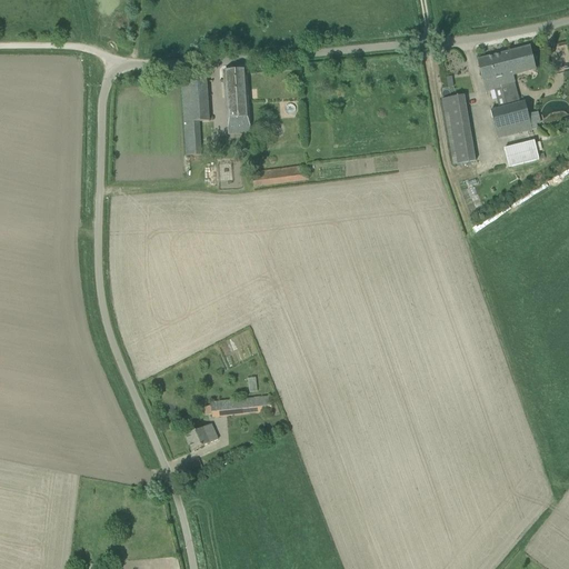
[(555,50),(560,59),(563,57),(562,55),(568,51),(565,45),(555,50)]
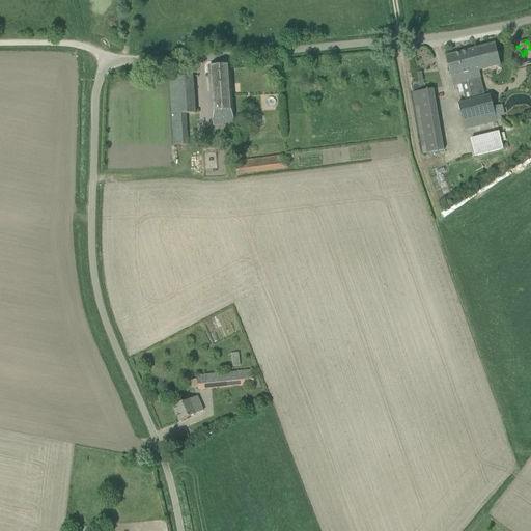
[(500,65),(495,46),(469,52),(471,61),(465,62),(467,71),(465,71),(468,83),(480,79),(479,71),(500,65)]
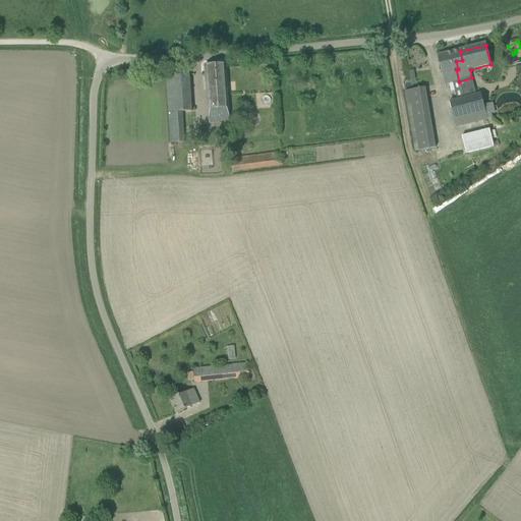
[(462,60),(460,51),(438,56),(445,84),(459,81),(456,69),(458,69),(456,61),(462,60)]
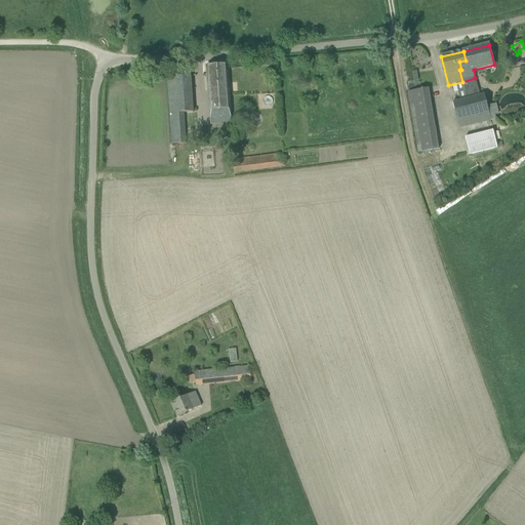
[(232,124),(228,66),(207,67),(211,125),(232,124)]
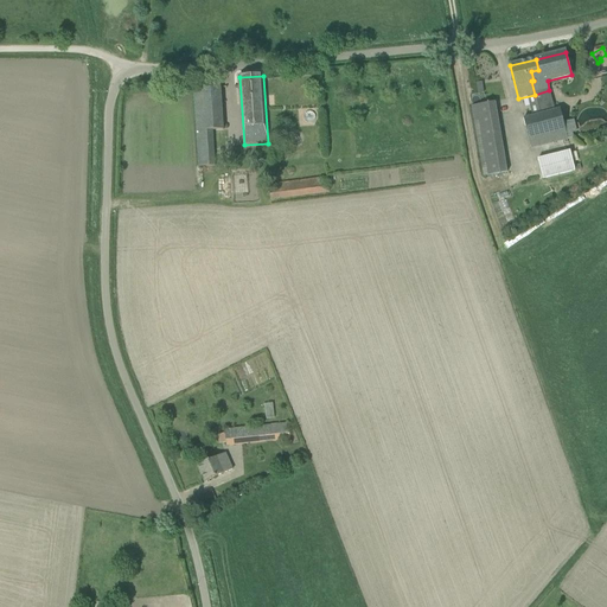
[(221,88),(193,89),(197,141),(213,140),(213,131),(224,131),(221,88)]
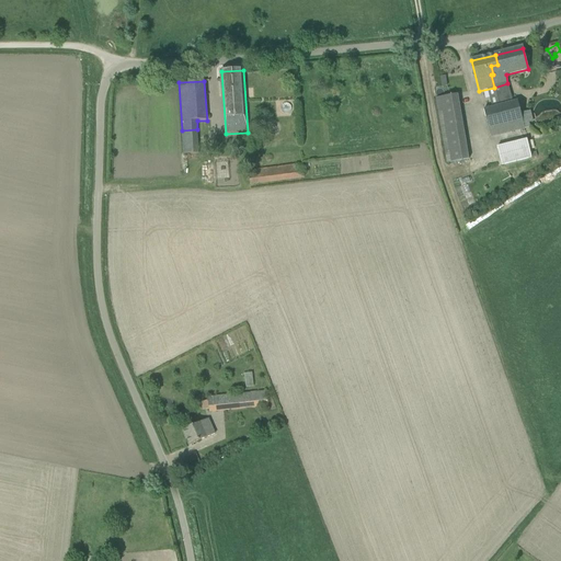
[(496,96),(500,106),(513,103),(511,92),(496,96)]
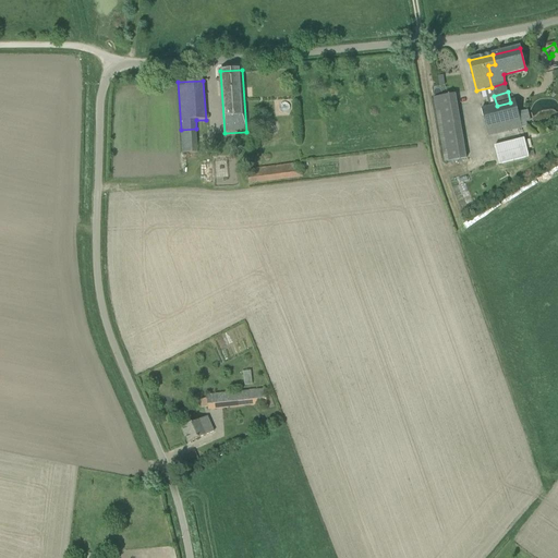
[(466,159),(456,95),(434,98),(445,162),(466,159)]
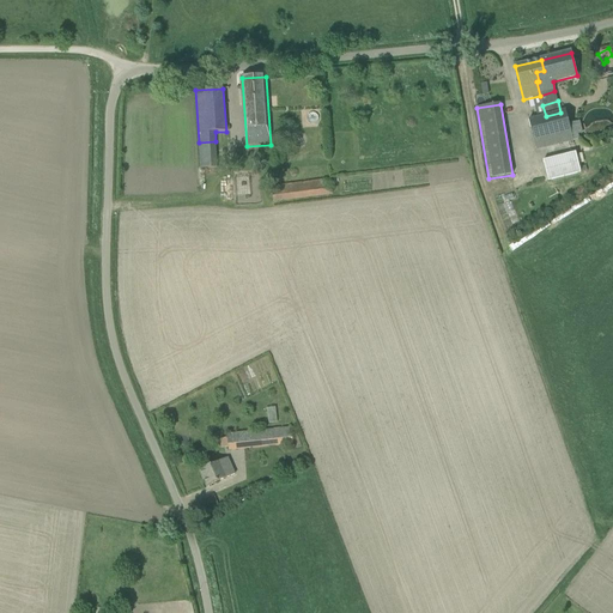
[(566,111),(560,113),(546,116),(529,121),(536,151),(574,141),(566,111)]
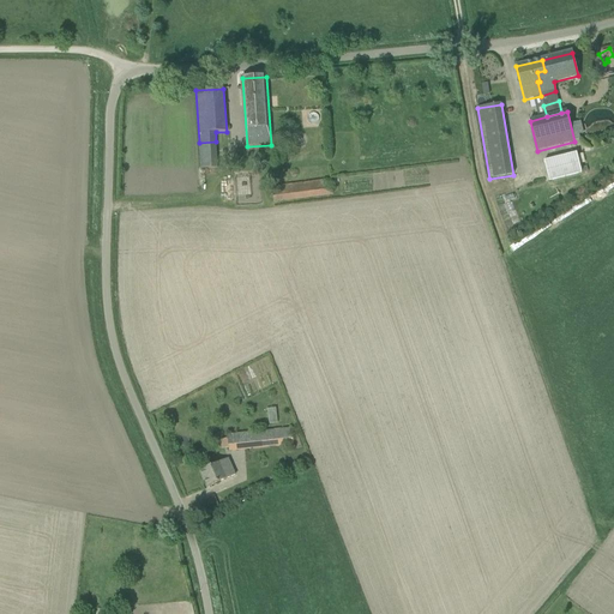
[(569,148),(554,151),(557,157),(570,154),(569,148)]
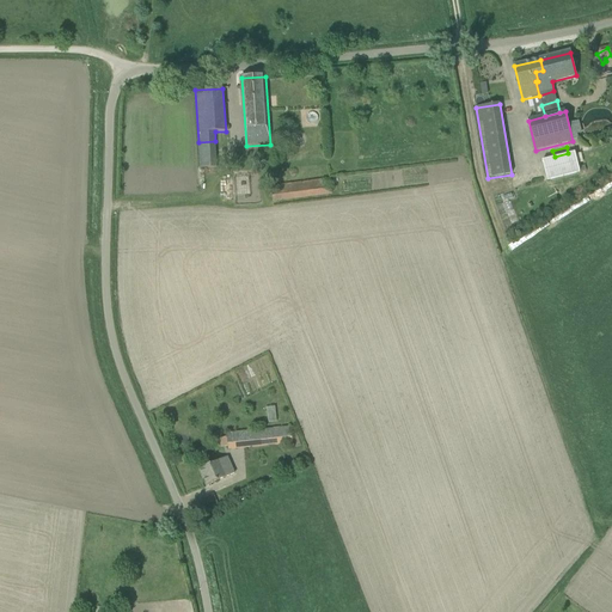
[(580,172),(575,152),(542,160),(548,181),(580,172)]
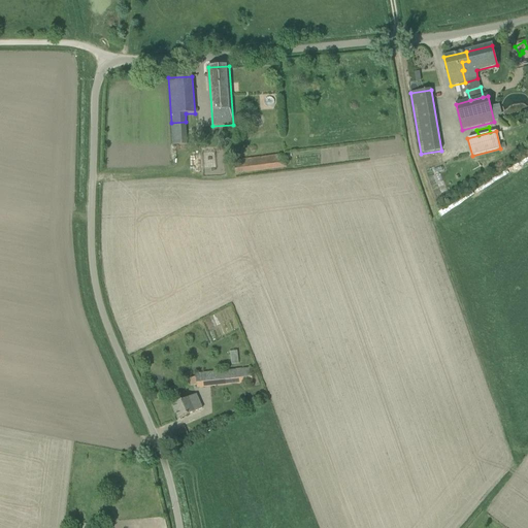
[(253,382),(253,377),(252,369),(236,371),(237,384),(253,382)]
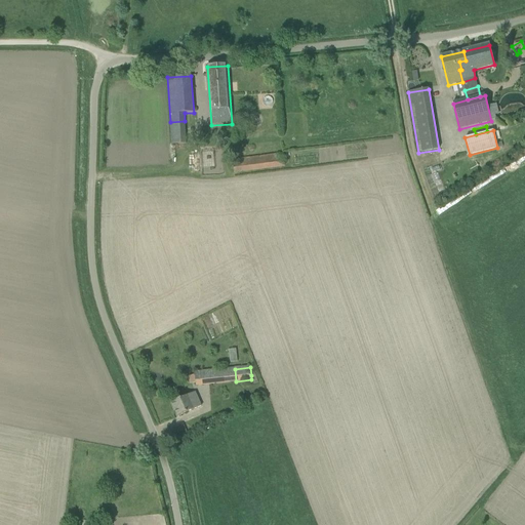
[(217,384),(229,381),(228,370),(208,372),(209,384),(217,384)]
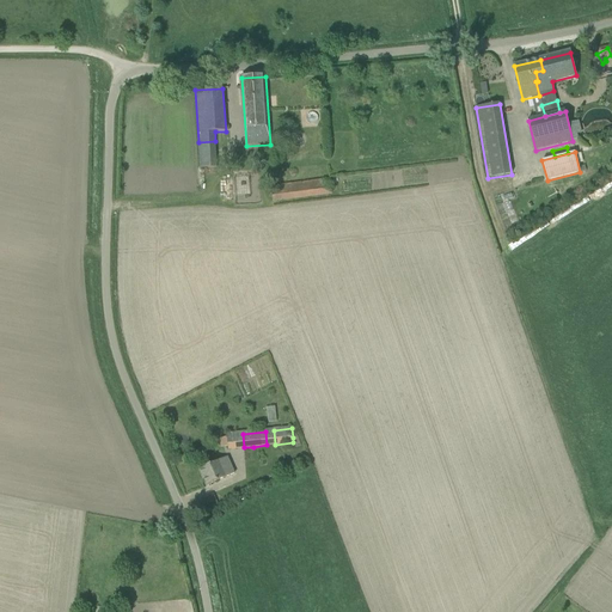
[(227,458),(201,469),(208,485),(234,475),(227,458)]
